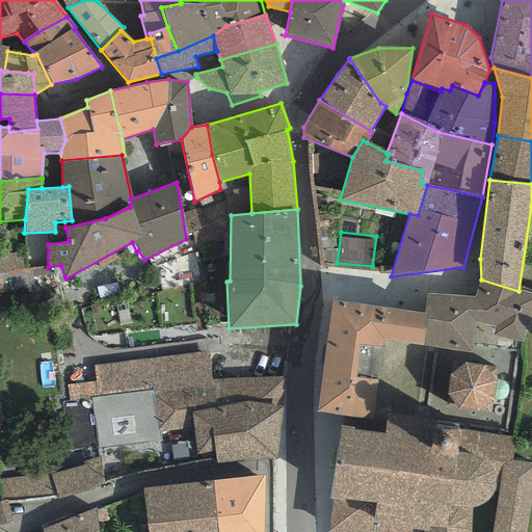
[(531,294),(519,291),(481,280),(474,297),(427,294),(423,313),(427,314),(423,346),(472,352),(473,343),(513,348),(514,340),(523,342),(531,316),(531,294)]
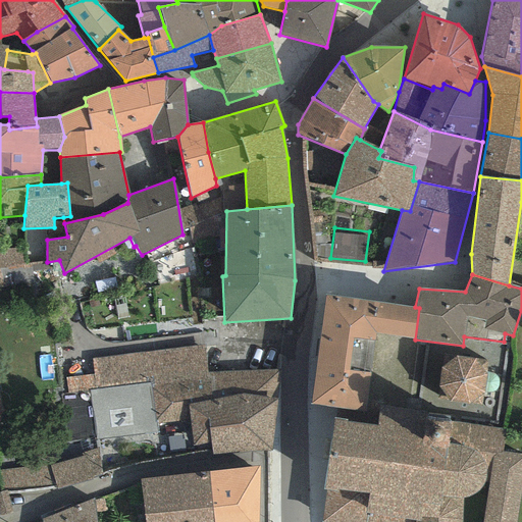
[(404,306),(326,295),(311,405),(366,412),(371,374),(349,371),(354,337),(375,341),(376,333),(401,337),(415,340),(419,308),(415,307),(404,306)]
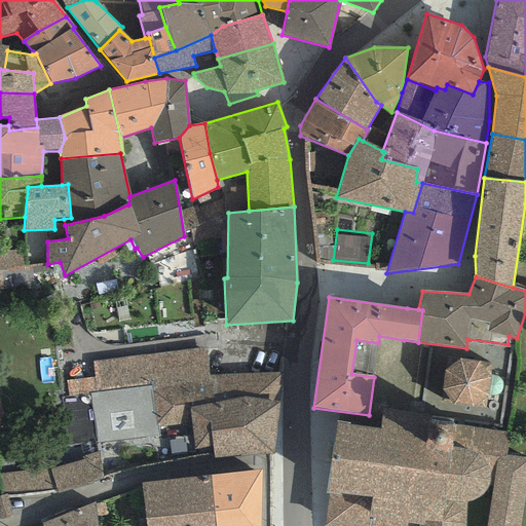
[(205,348),(92,361),(94,377),(66,380),(67,397),(89,395),(97,443),(157,436),(156,426),(192,423),(194,449),(212,446),(214,459),(272,454),(279,373),(209,374),(205,348)]
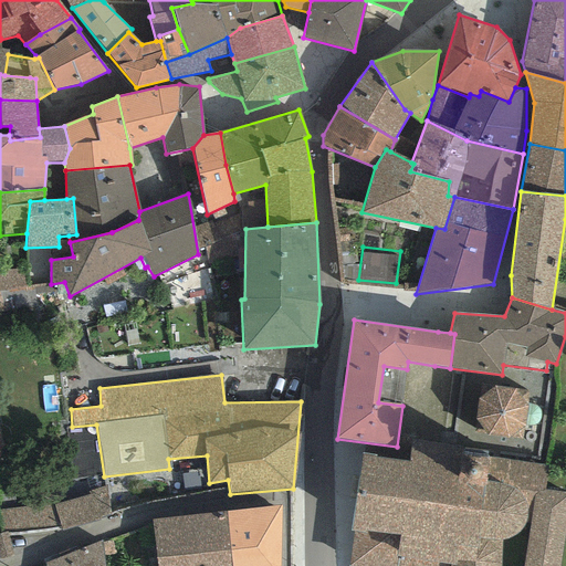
[(528,390),(494,387),(478,398),(475,420),(485,435),(522,440),(524,426),(528,426),(532,426),(536,423),(538,421),(541,417),(541,412),(538,409),(536,407),(534,405),(526,404),(528,390)]
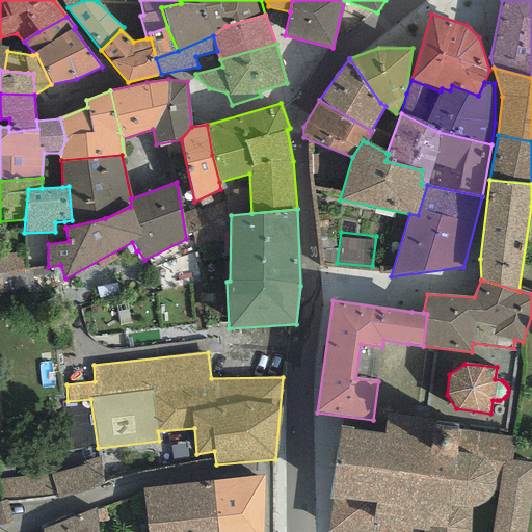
[(384,433),(340,426),(328,500),(331,500),(327,531),(470,531),(471,507),(477,506),(483,504),(490,498),(493,494),(495,489),(495,485),(495,476),(501,477),(502,466),(512,460),(515,436),(457,430),(459,424),(387,414),(384,433)]
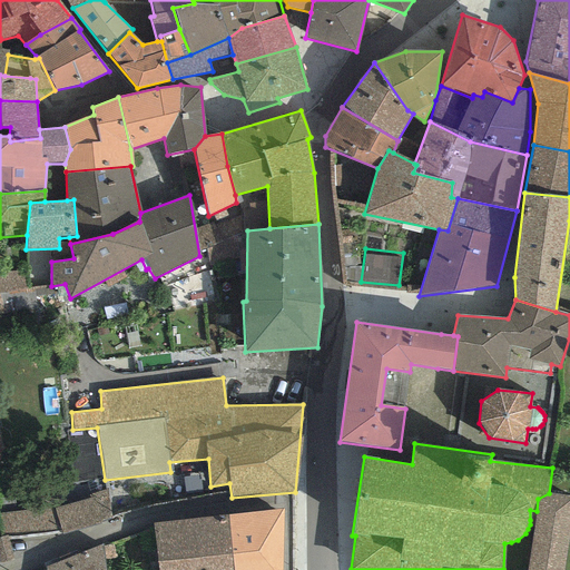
[(110,521),(107,491),(89,494),(88,500),(53,509),(0,513),(0,533),(1,538),(7,537),(8,540),(61,531),(62,536),(110,521)]
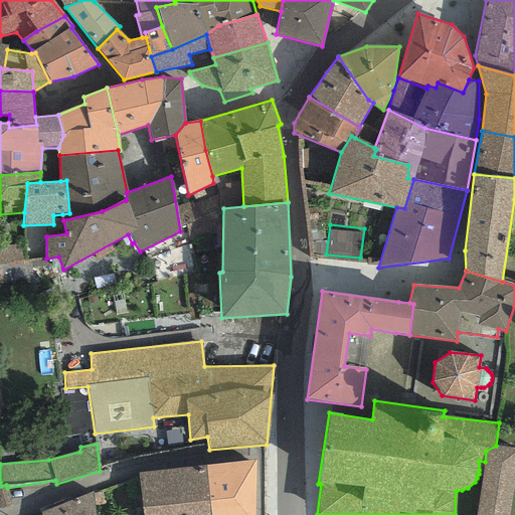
[(509,514),(514,477),(514,448),(496,446),(486,451),(485,462),(477,514),(509,514)]
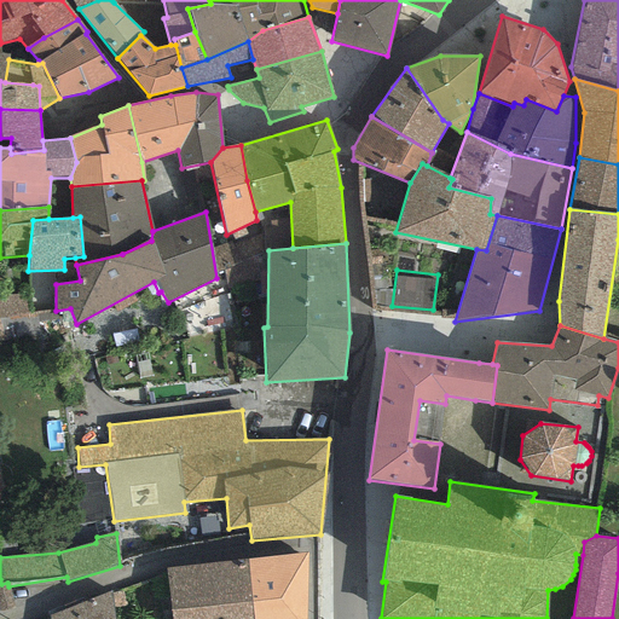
[(250,597),(306,594),(306,554),(248,561),(250,597)]
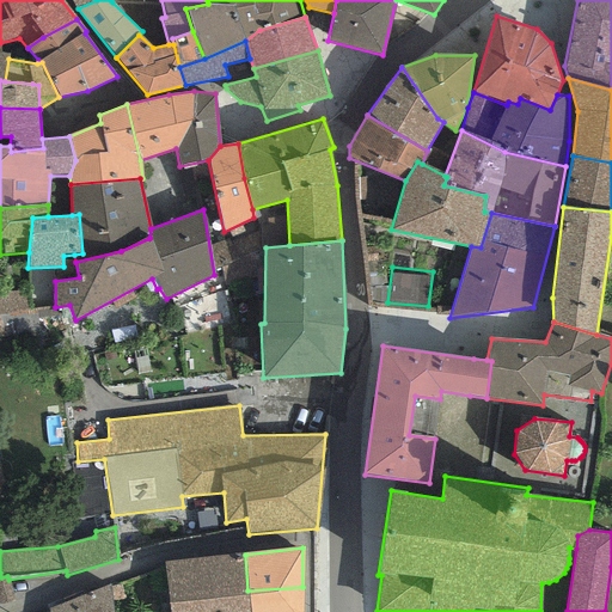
[(245,555),(163,562),(170,611),(250,611),(248,591),(245,555)]
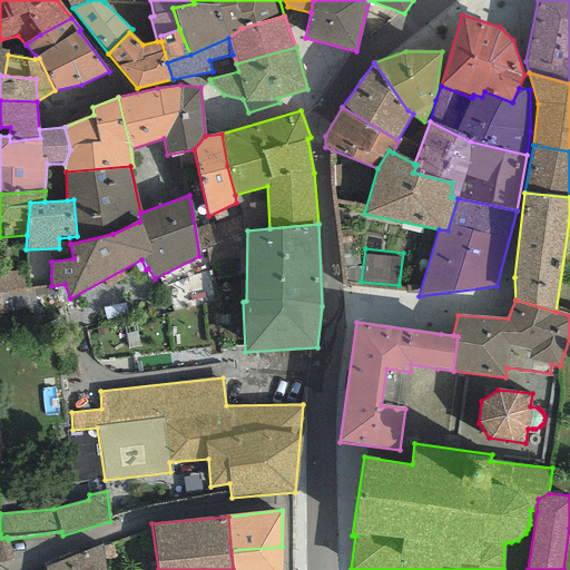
[(104,569),(101,547),(45,568),(45,569),(104,569)]
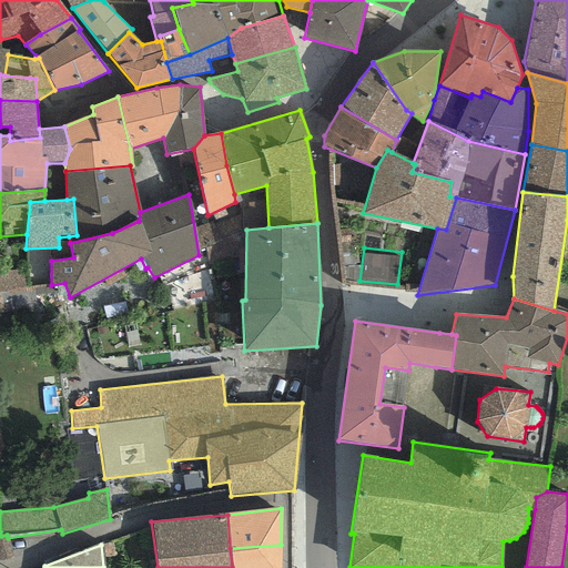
[(281,567),(281,545),(230,548),(232,567),(281,567)]
